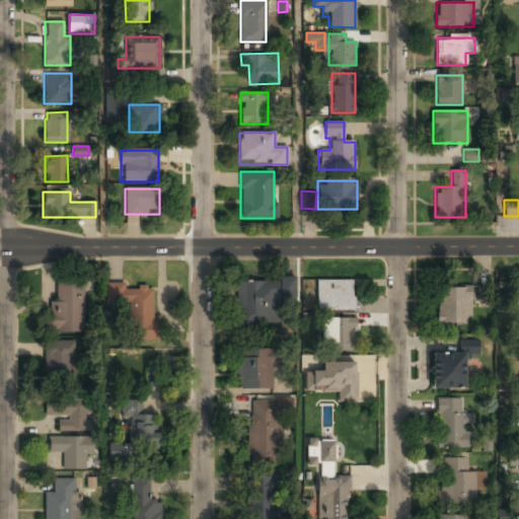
[(84,279),(56,279),(56,301),(49,301),(49,331),(84,331),(84,279)]
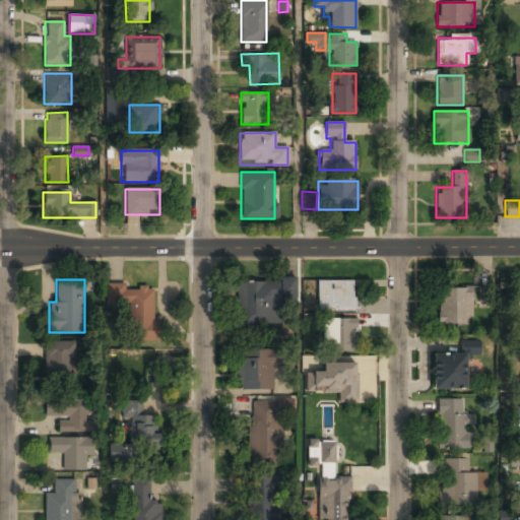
[(295,280),(237,281),(238,325),(281,324),(281,303),(295,303),(295,280)]
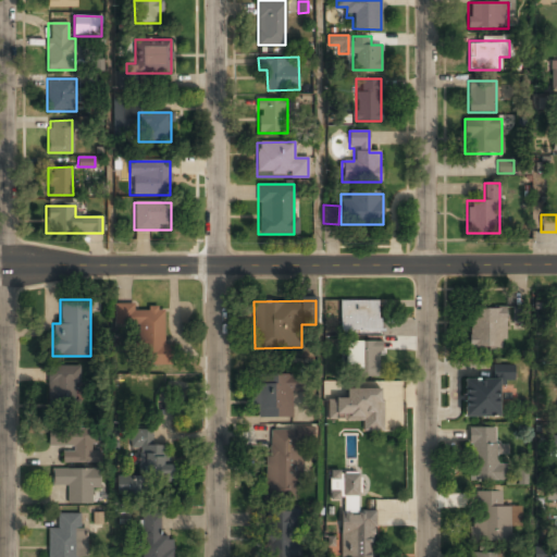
[(339,331),(380,331),(380,300),(339,300),(339,331)]
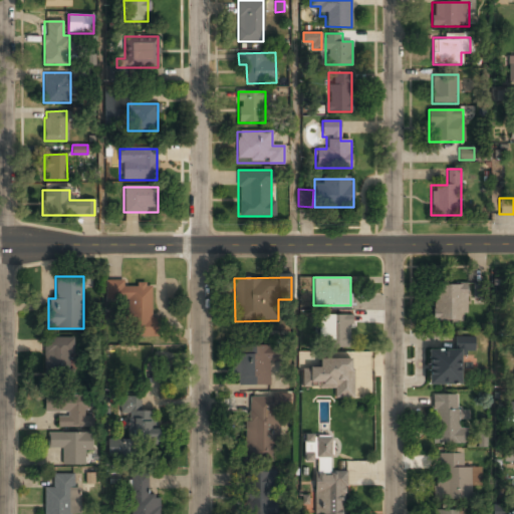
[(124,302),(123,336),(153,336),(154,283),(105,282),(105,301),(124,302)]
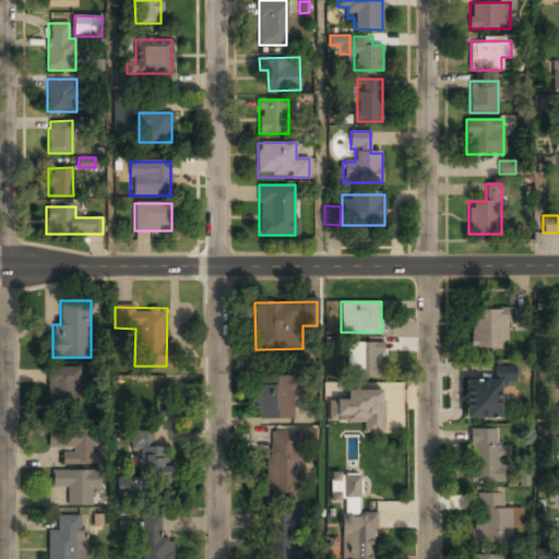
[(507,307),(471,307),(471,349),(507,349),(507,307)]
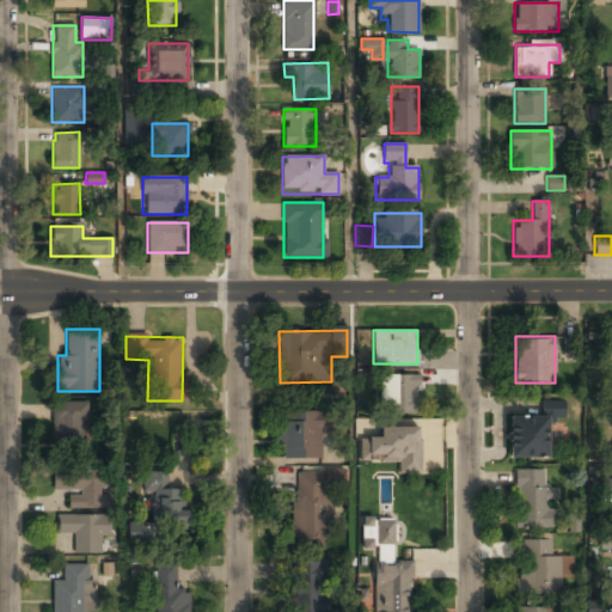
[(563,356),(577,355),(577,336),(562,336),(563,356)]
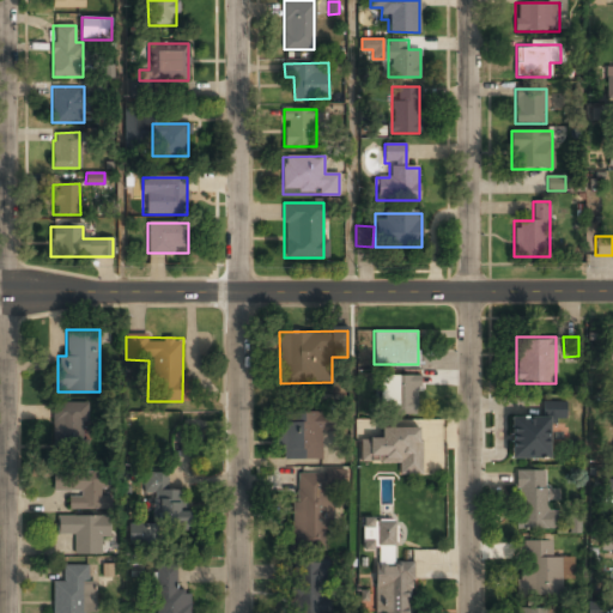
[(382,376),(382,414),(417,414),(417,376),(382,376)]
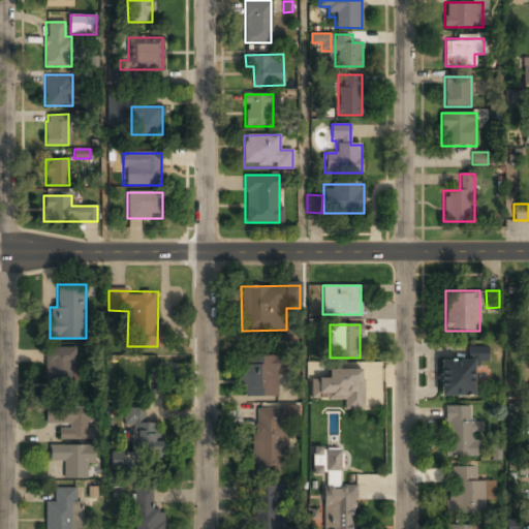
[(45,346),(45,390),(76,390),(76,346),(45,346)]
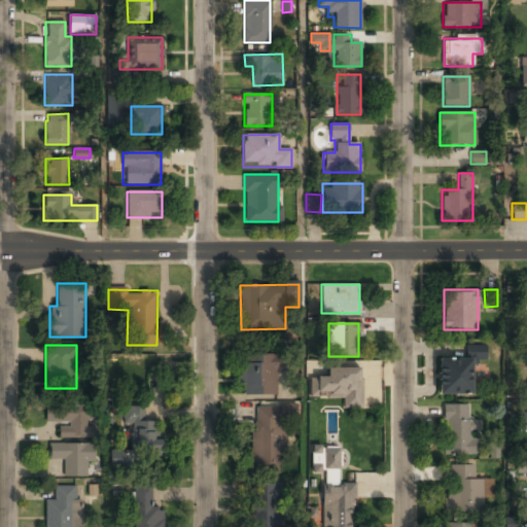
[(487,363),(487,345),(466,345),(466,356),(438,356),(438,394),(473,394),(473,363),(487,363)]
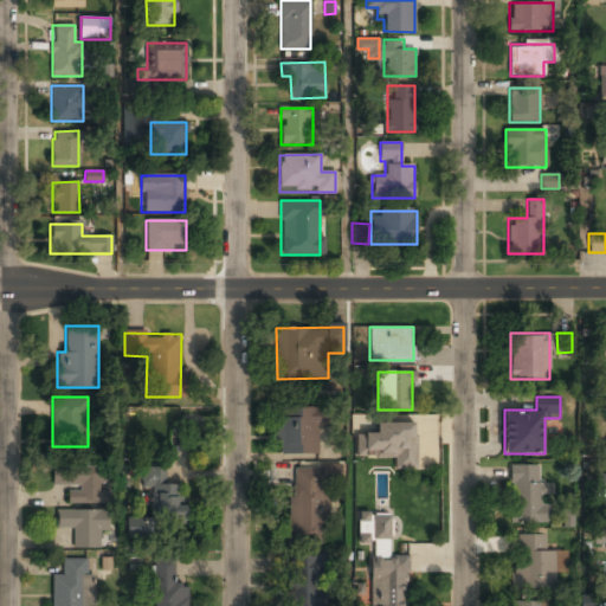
[(320,407),(275,407),(274,456),(318,456),(320,407)]
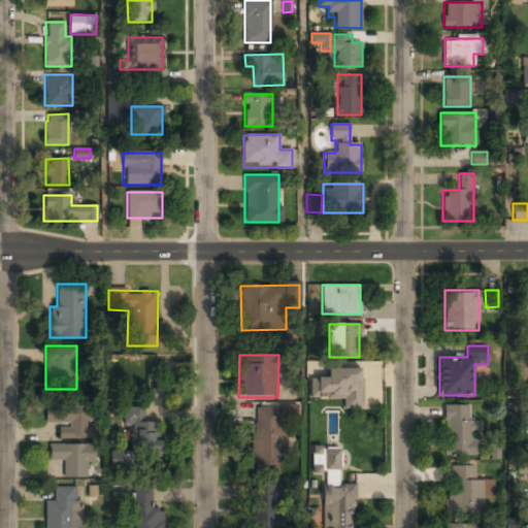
[(363,409),(362,368),(327,368),(328,380),(318,380),(318,399),(343,399),(343,410),(363,409)]
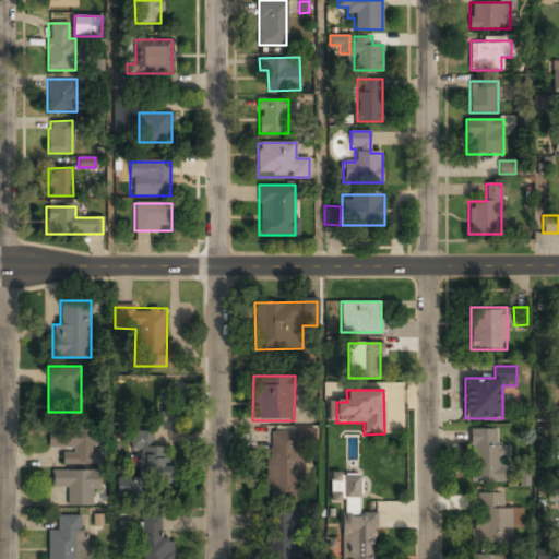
[(471,483),(508,482),(508,462),(498,462),(497,428),(470,428),(471,483)]
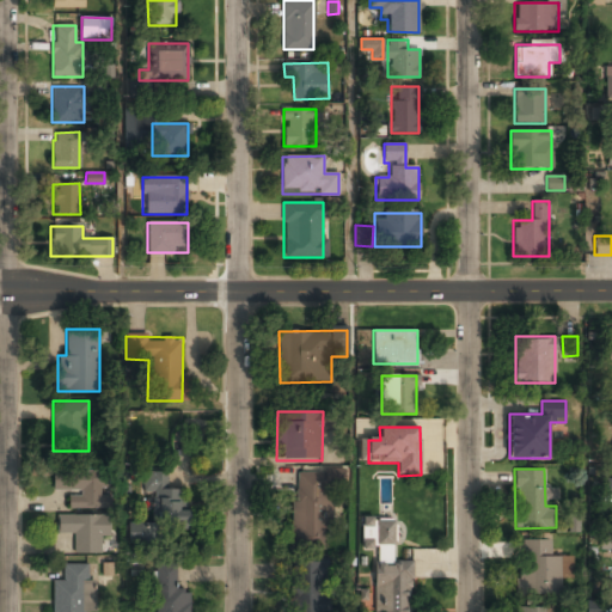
[(53,491),(67,491),(67,510),(111,510),(111,494),(102,494),(102,470),(53,470),(53,491)]
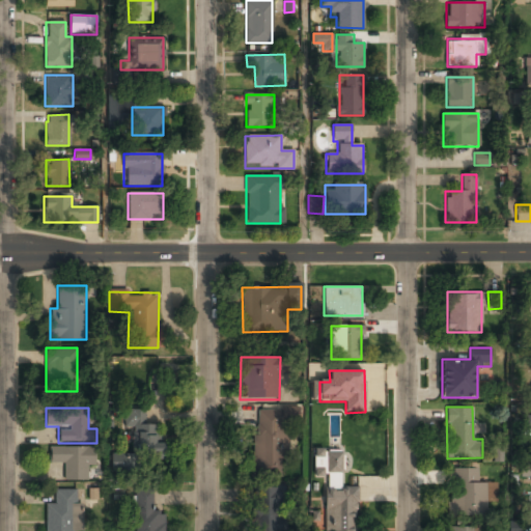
[(144,410),(124,410),(123,427),(134,428),(133,451),(160,452),(160,425),(144,424),(144,410)]
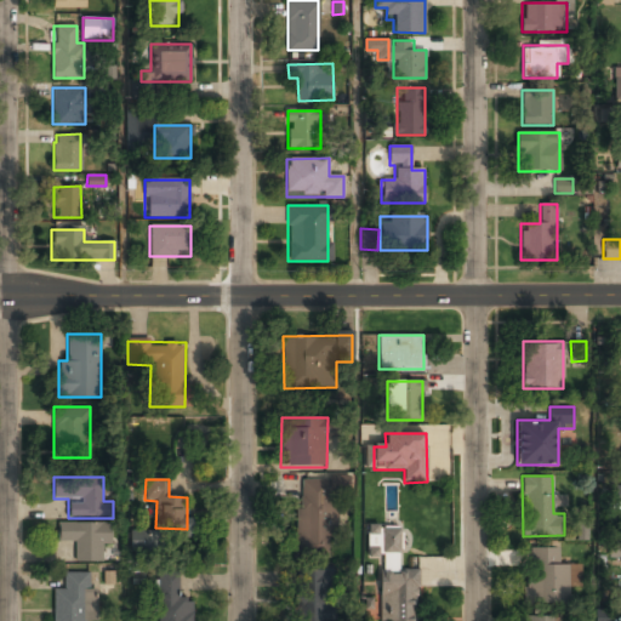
[(297,556),(334,557),(334,480),(297,479),(297,556)]
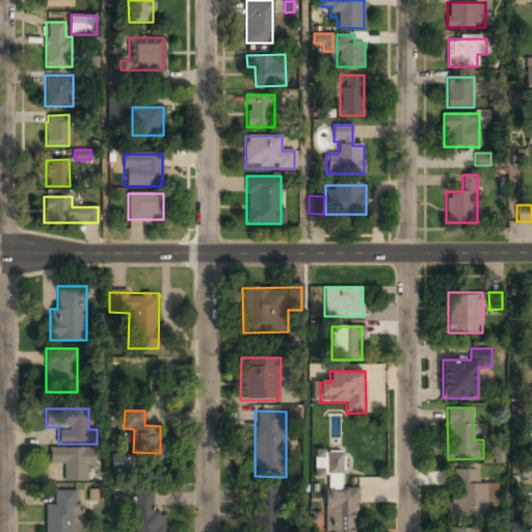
[(87,468),(95,468),(96,449),(49,449),(49,464),(62,464),(62,482),(87,482),(87,468)]
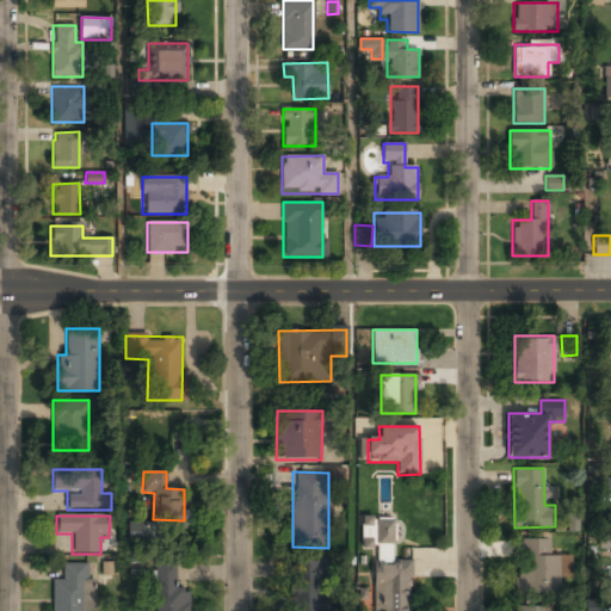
[(412,610),(413,561),(392,561),(392,519),(371,519),(370,541),(372,541),(372,610),(412,610)]
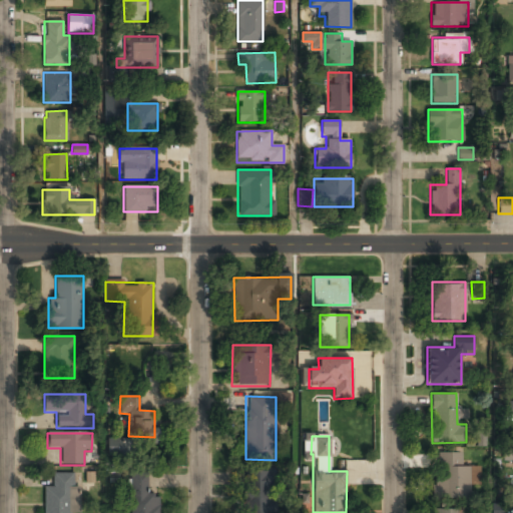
[(502,461),(512,460),(512,447),(502,447),(502,461)]
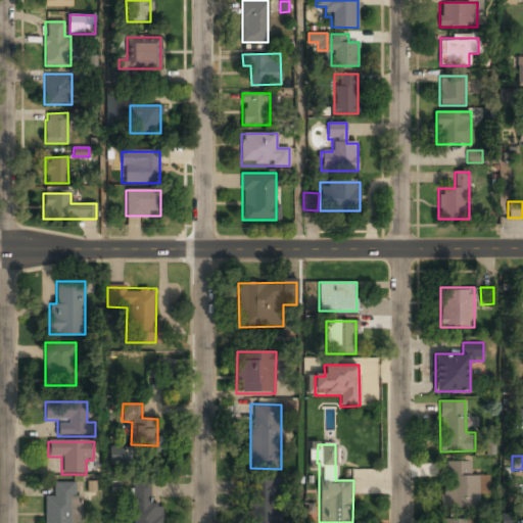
[(479,509),(479,493),(487,493),(487,475),(471,475),(471,461),(447,461),(447,486),(440,486),(440,508),(479,509)]
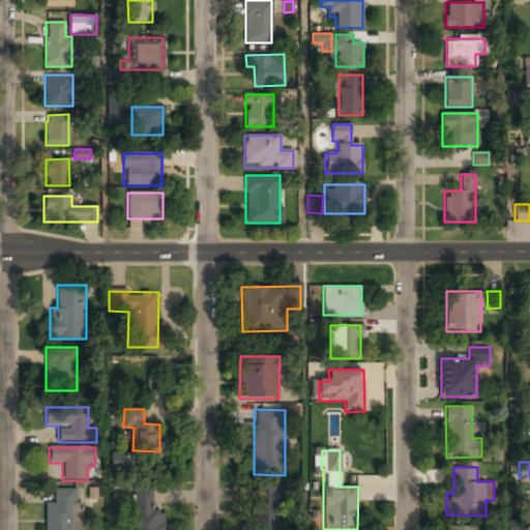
[(252,486),(252,529),(284,529),(284,486),(252,486)]
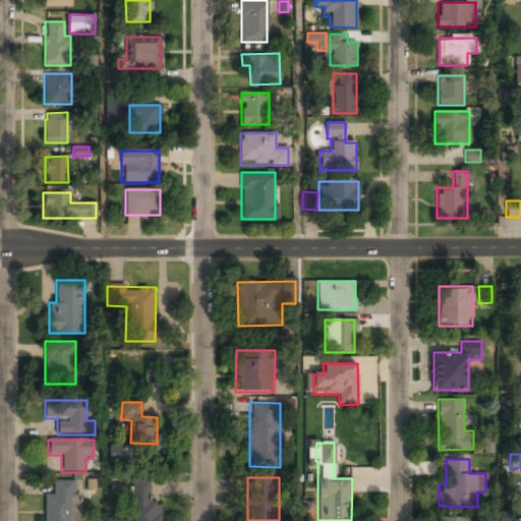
[(44,520),(77,520),(78,481),(53,480),(53,494),(44,494),(44,520)]
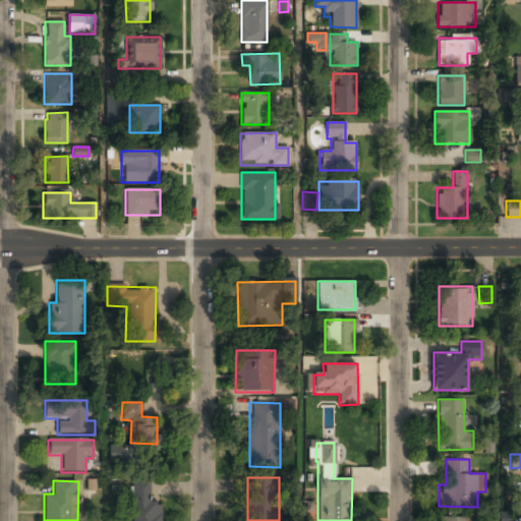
[(131,481),(131,520),(162,520),(162,503),(151,503),(151,481),(131,481)]
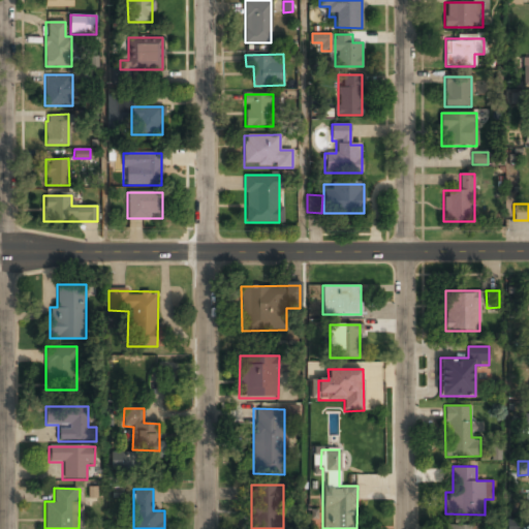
[(521,528),(521,520),(507,519),(506,528),(521,528)]
